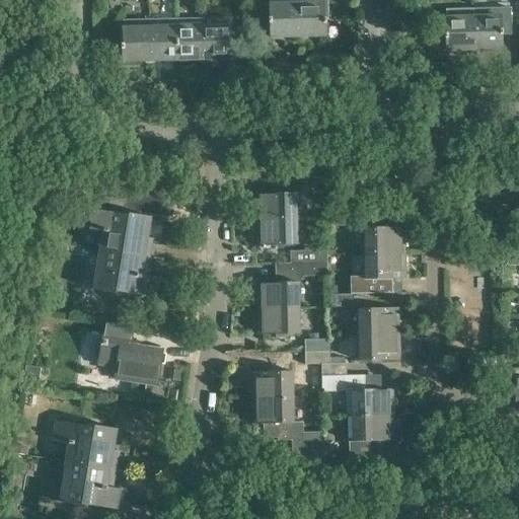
[(296,2),(296,34),(323,33),(323,19),(328,19),(327,0),(296,0),(297,2),(296,2)]
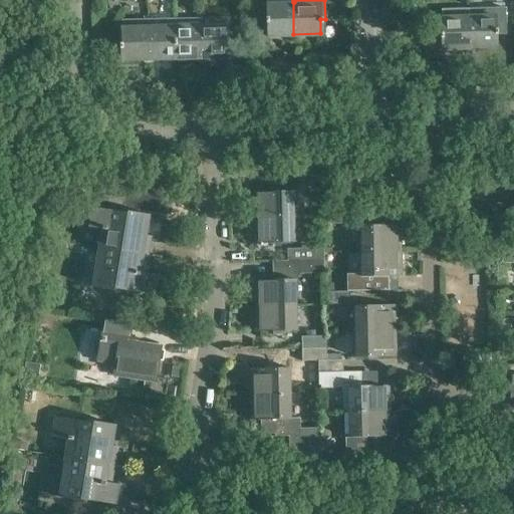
[(293,34),(293,2),(266,2),(266,34),(293,34)]
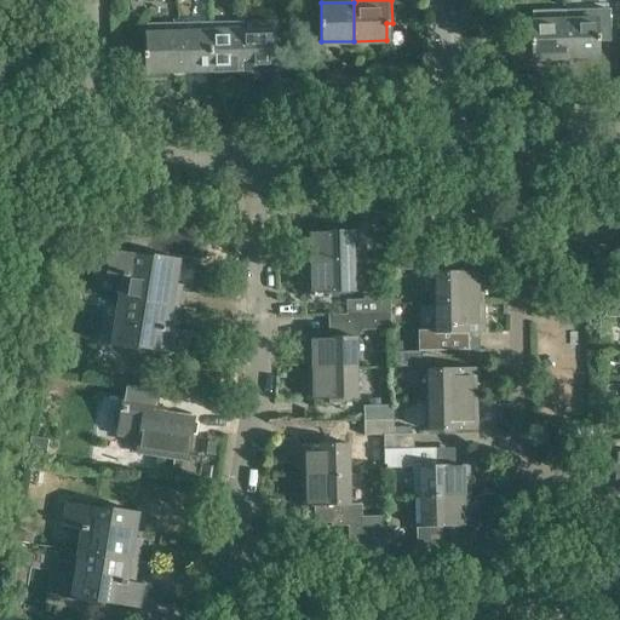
[(564,10),(566,58),(598,58),(597,41),(609,41),(608,9),(564,10)]
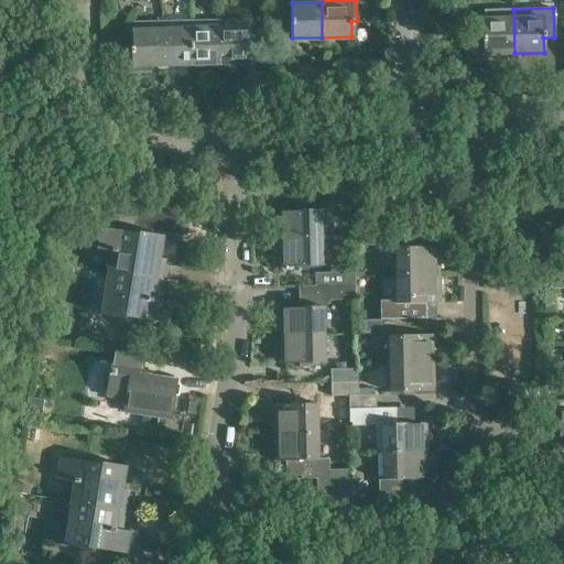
[(514,53),(513,9),(485,10),(485,19),(484,19),(485,54),(514,53)]
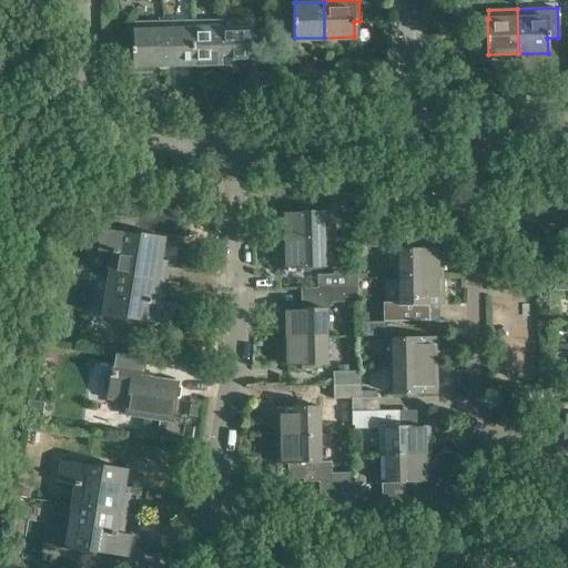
[(193,21),(194,63),(222,62),(222,20),(193,21)]
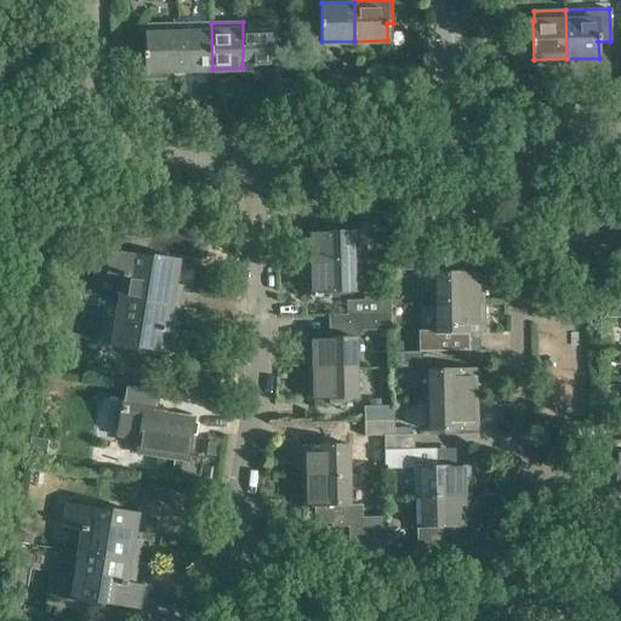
[(243,22),(243,68),(274,68),(273,29),(275,28),(275,22),(243,22)]
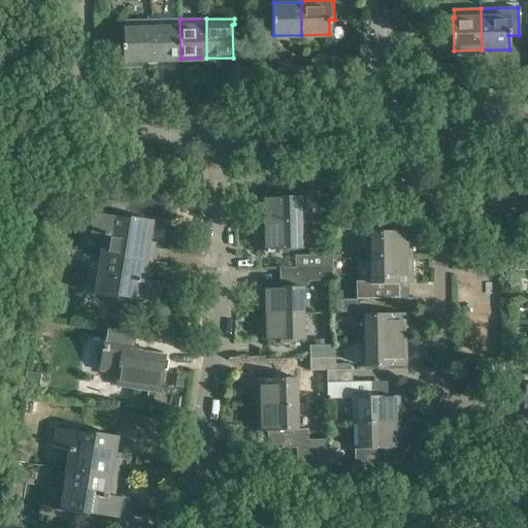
[(154,60),(153,20),(126,21),(126,28),(125,28),(126,61),(154,60)]
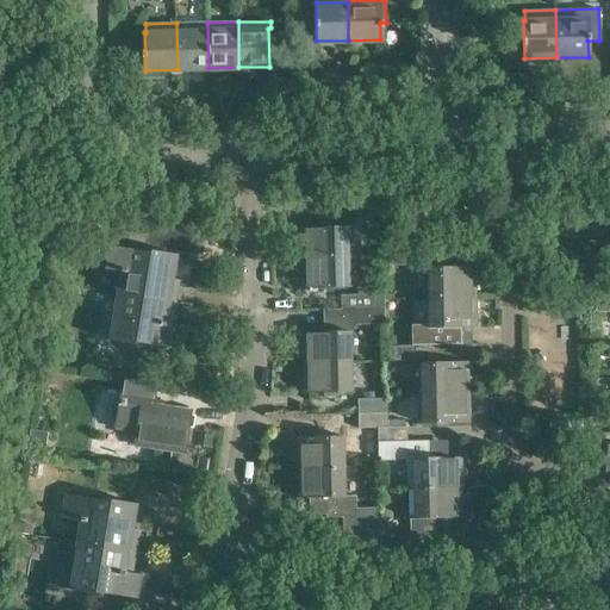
[(176,23),(178,69),(209,68),(207,23),(176,23)]
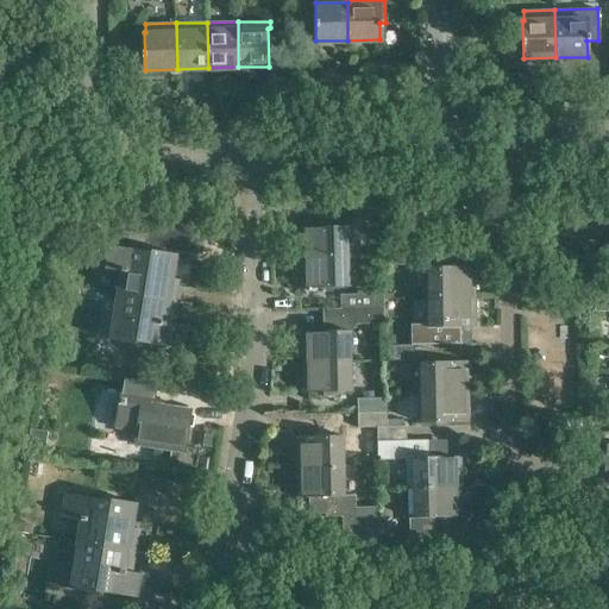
[(352,199),(352,213),(381,212),(380,198),(352,199)]
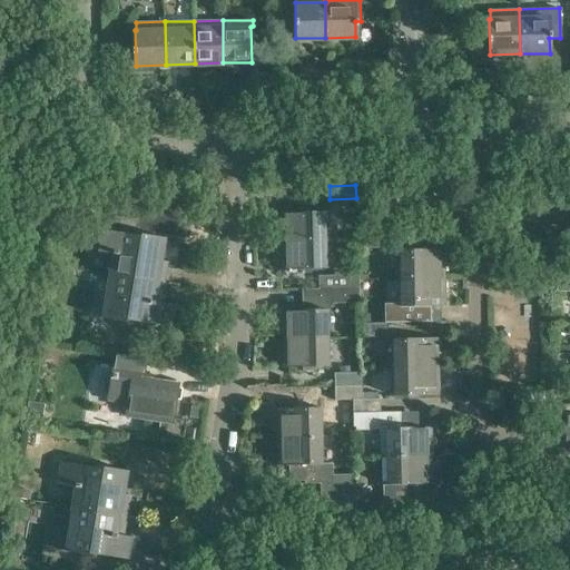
[(279,213),(281,241),(324,239),(324,210),(279,213)]
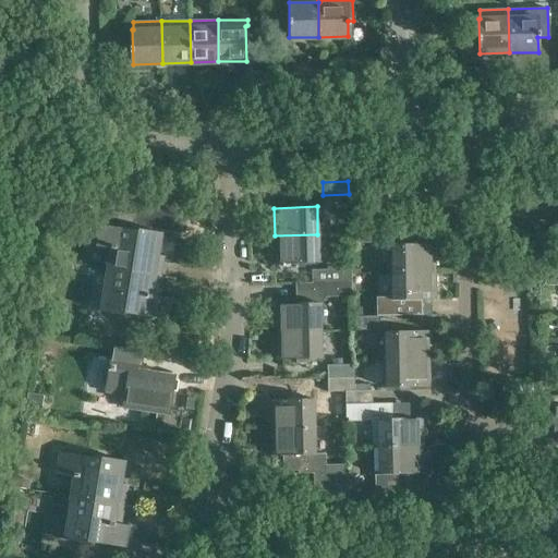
[(106,269),(154,277),(160,233),(138,230),(137,231),(96,225),(93,246),(109,250),(106,269)]
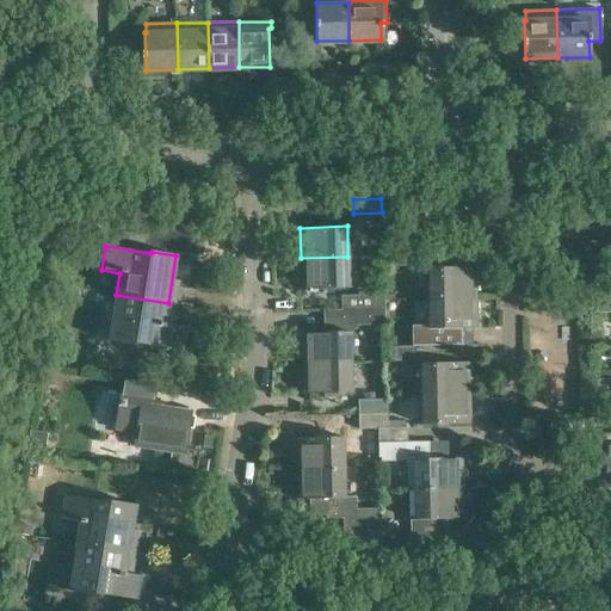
[(383,251),(383,265),(411,265),(411,251),(383,251)]
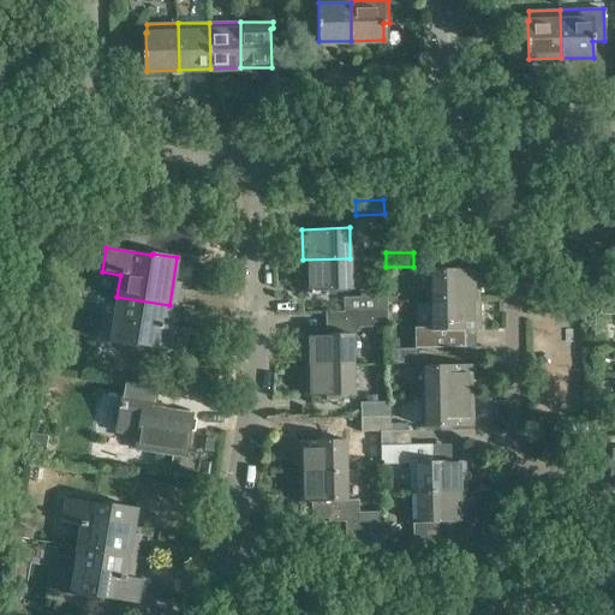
[(350,258),(303,260),(304,291),(351,290),(350,258)]
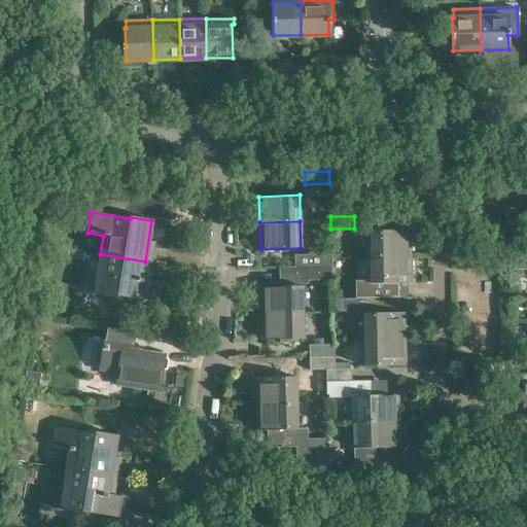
[(367,231),(369,257),(410,256),(410,230),(367,231)]
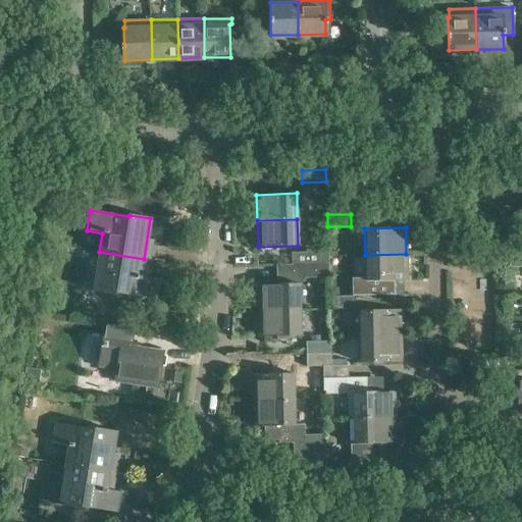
[(521,246),(521,243),(510,243),(510,267),(521,266),(521,246)]
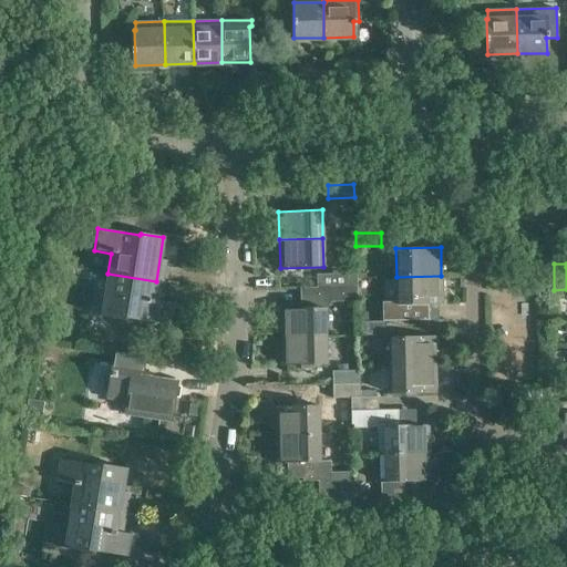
[(317,274),(317,287),(357,287),(357,272),(317,274)]
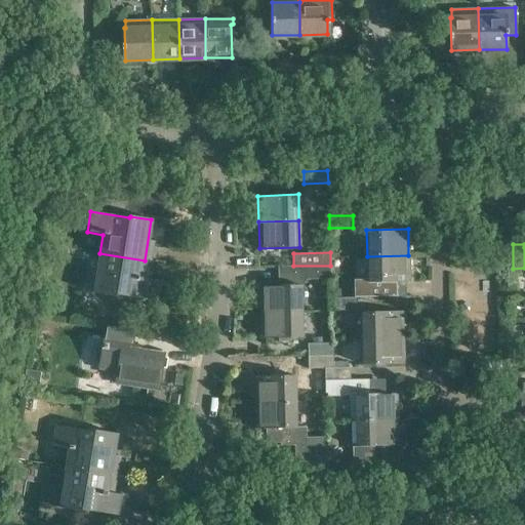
[(145,260),(99,253),(93,293),(115,296),(116,294),(154,300),(158,281),(142,278),(145,260)]
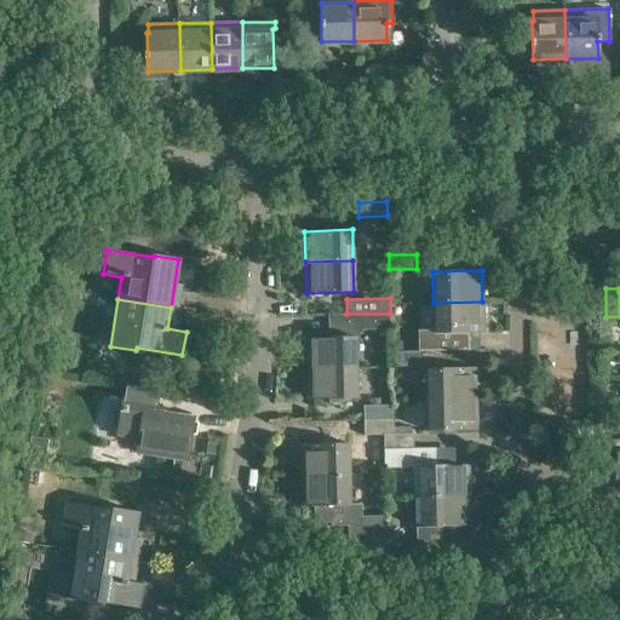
[(482,302),(434,303),(435,333),(483,332),(482,302)]
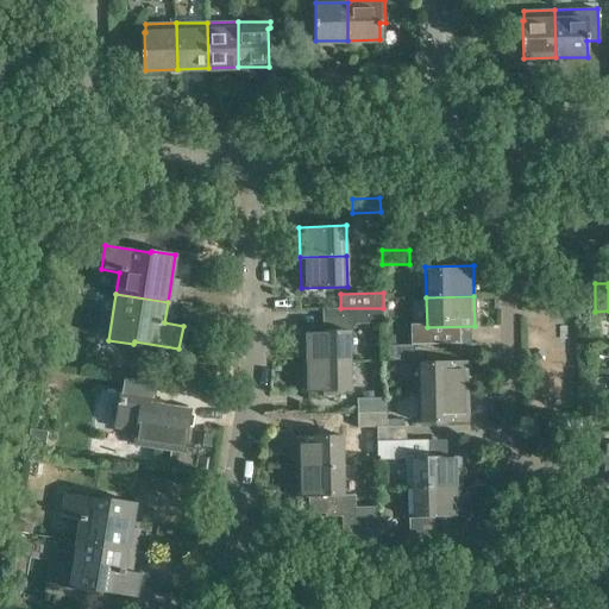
[(301,332),(302,362),(349,360),(349,332),(356,322),(383,321),(383,308),(340,308),(325,309),(325,331),(301,332)]
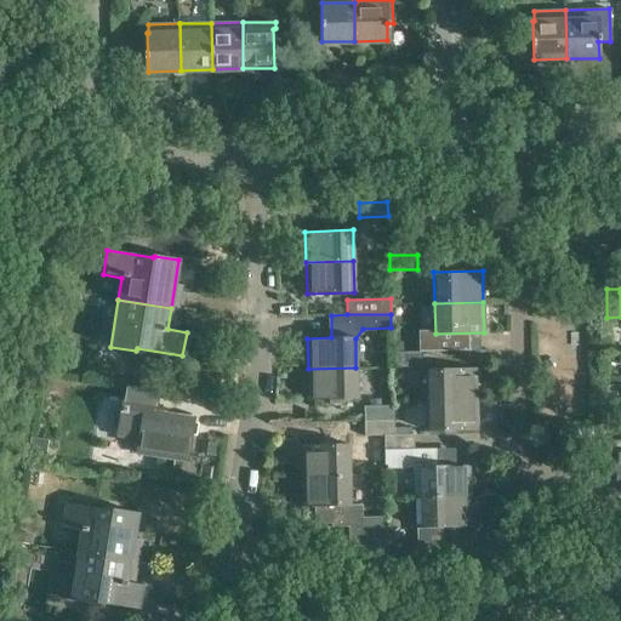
[(420,352),(392,352),(392,366),(421,365),(420,352)]
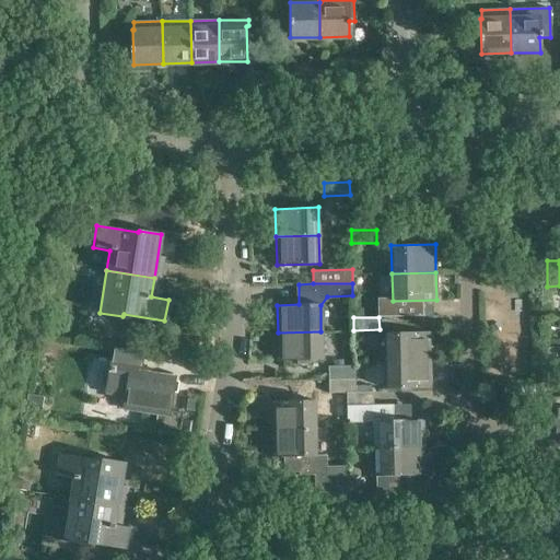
[(321,331),(278,333),(279,361),(322,360),(321,331)]
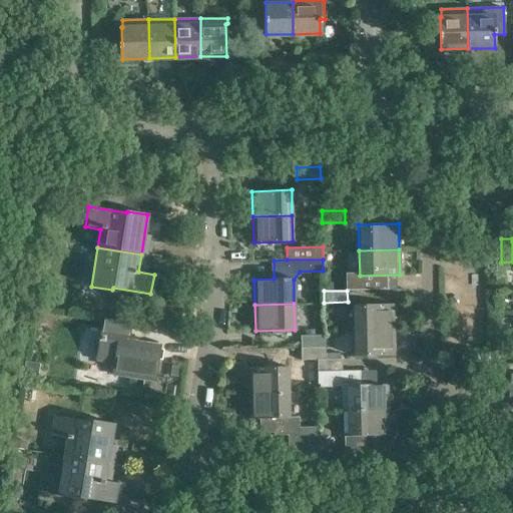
[(353,305),(353,331),(394,329),(393,304),(353,305)]
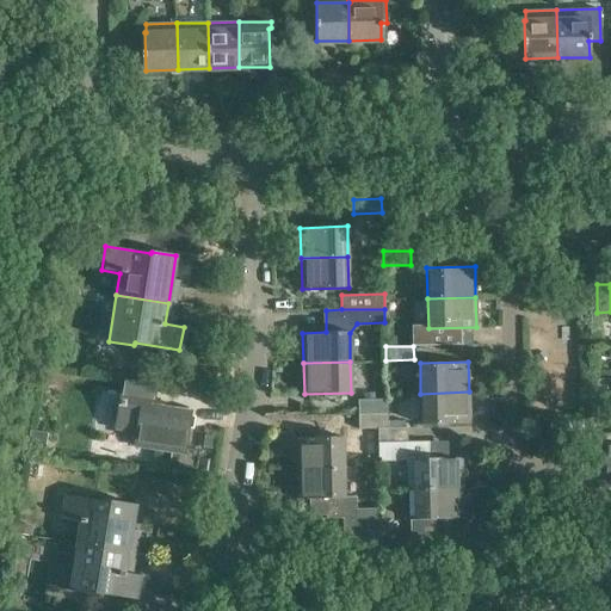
[(134,446),(183,455),(190,412),(152,406),(155,382),(123,377),(115,429),(136,432),(134,446)]
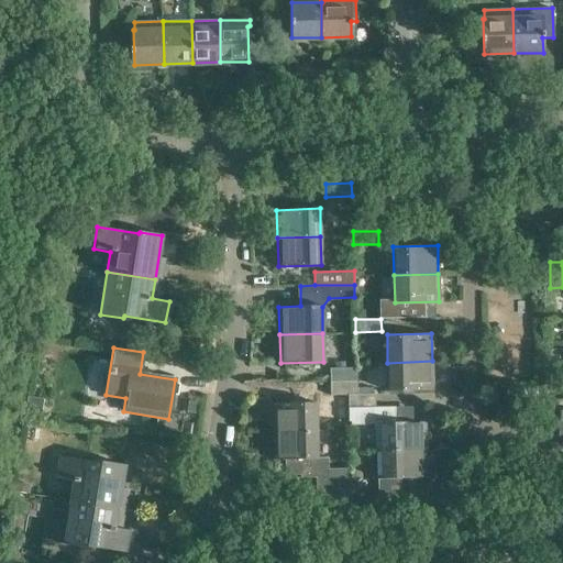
[(562,349),(552,350),(552,376),(562,375),(562,349)]
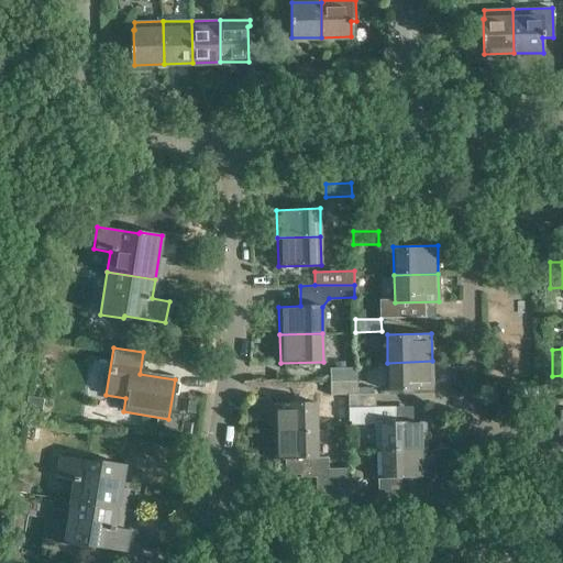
[(432,361),(387,363),(388,390),(432,389),(432,361)]
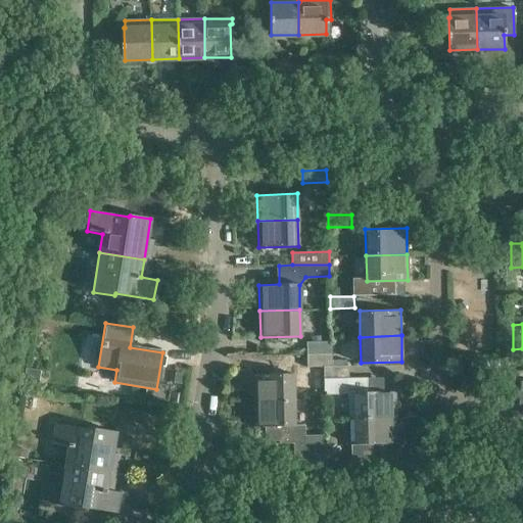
[(306,342),(306,354),(331,353),(331,341),(306,342)]
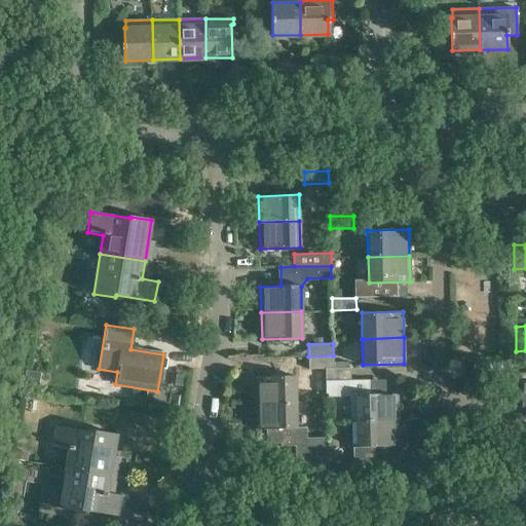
[(333,355),(308,357),(309,369),(325,369),(333,368),(333,355)]
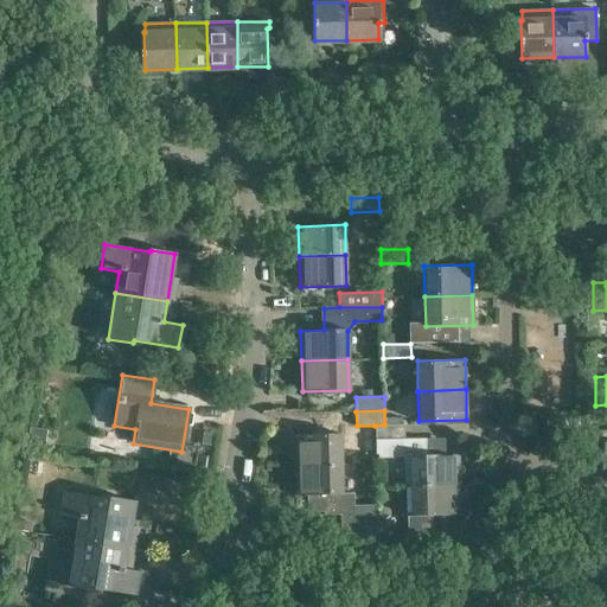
[(581,432),(581,419),(564,420),(564,432),(581,432)]
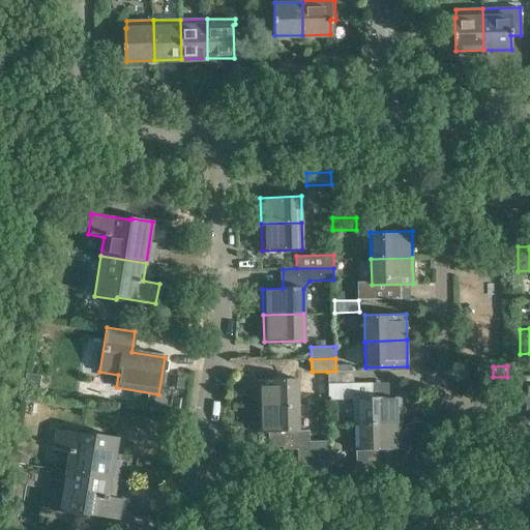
[(335,371),(327,372),(327,384),(372,383),(353,383),(352,371),(335,371)]
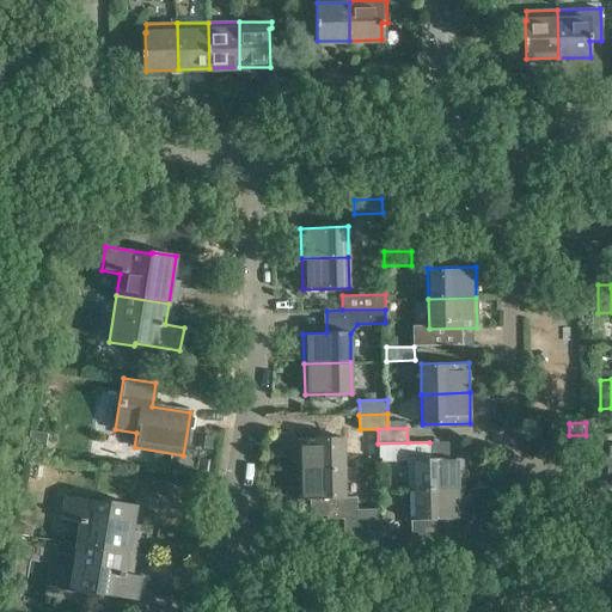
[(48,434),(30,432),(28,450),(46,453),(48,434)]
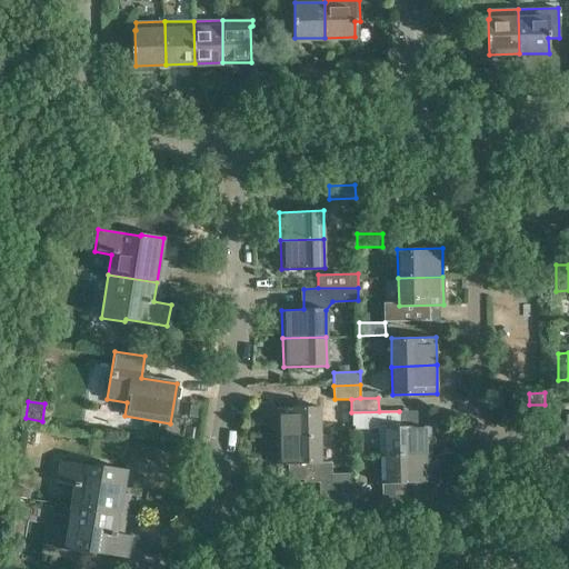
[(319,407),(275,408),(275,437),(319,436),(319,407)]
